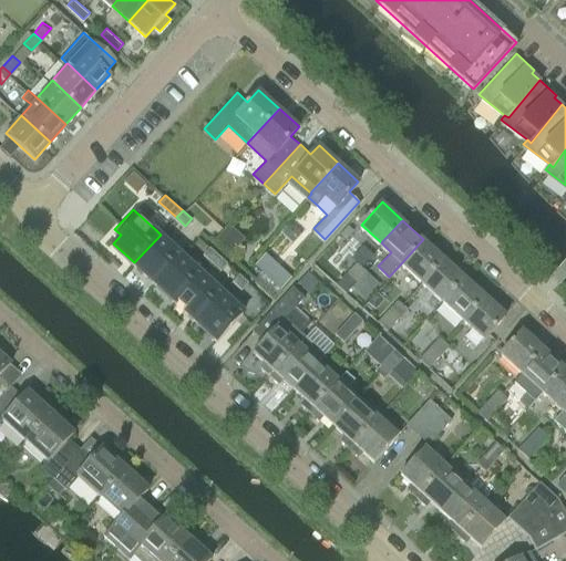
[(161,235),(134,262),(155,281),(181,253),(161,235)]
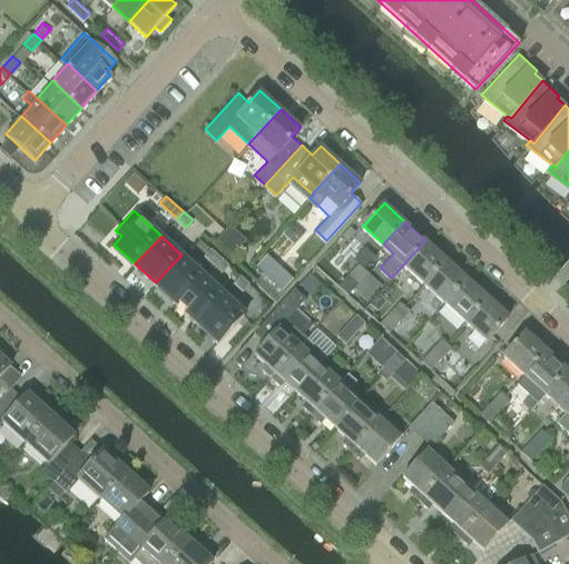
[(425,240),(404,264),(425,283),(445,258),(425,240)]
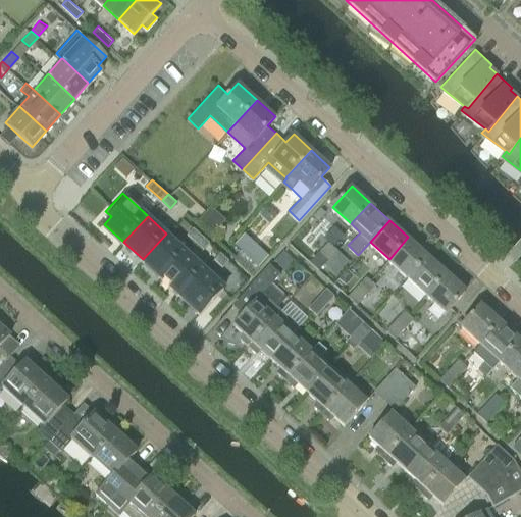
[(194,225),(188,233),(196,240),(200,236),(202,234),(194,225)]
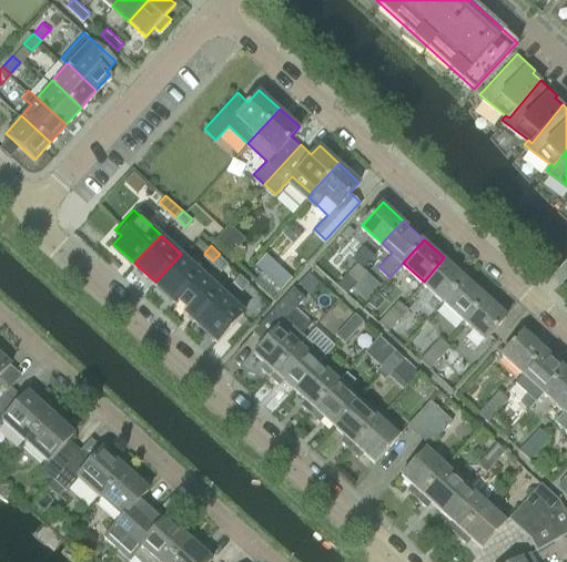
[(181,254),(155,282),(175,300),(202,273),(181,254)]
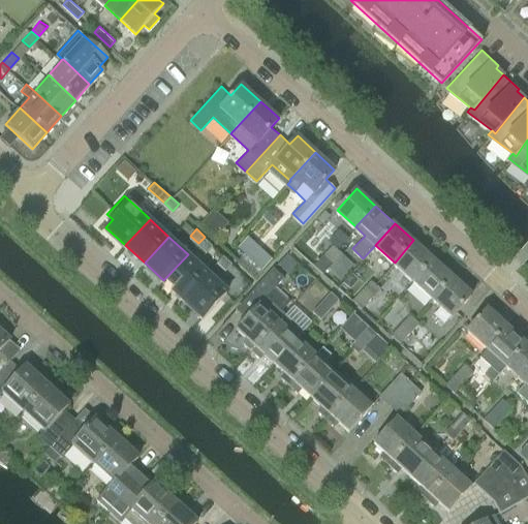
[(203,239),(198,243),(207,250),(213,244),(205,237),(203,239)]
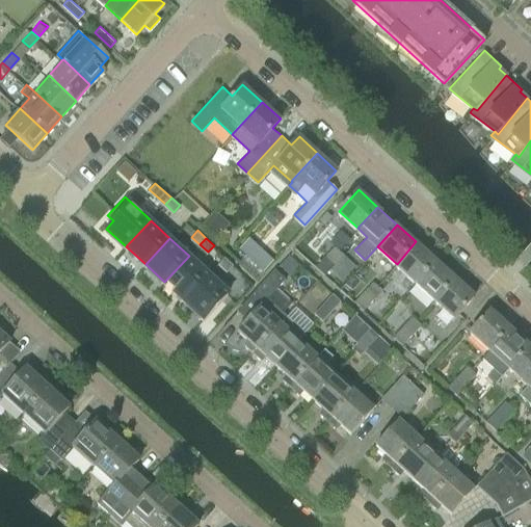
[(416,241),(397,264),(416,281),(434,259),(416,241)]
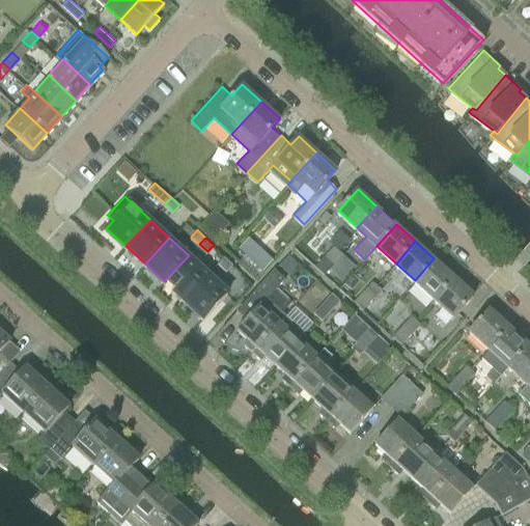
[(334,244),(325,254),(334,263),(342,252),(334,244)]
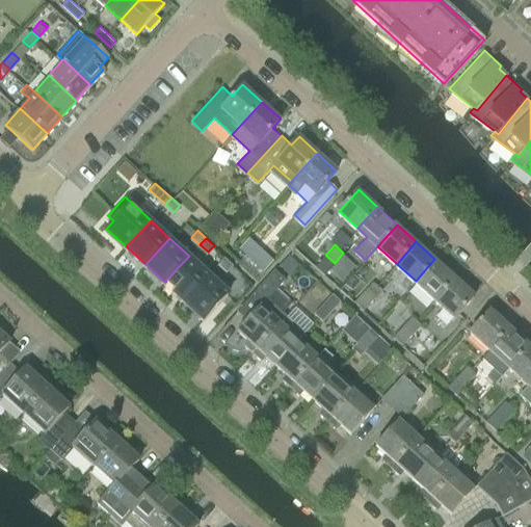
[(325,255),(316,265),(325,273),(335,263),(325,255)]
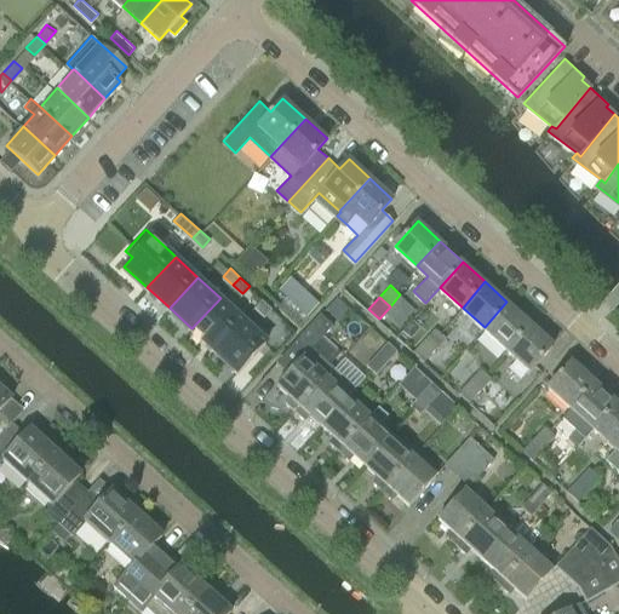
[(221,298),(191,328),(215,350),(242,319),(221,298)]
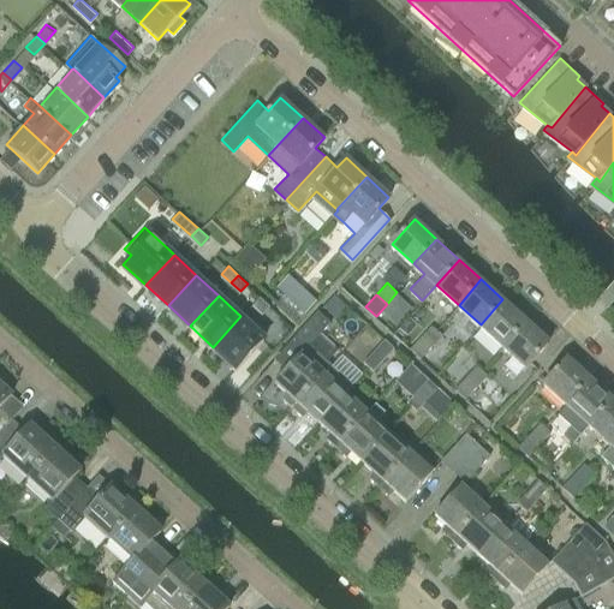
[(260,296),(252,303),(262,312),(269,304),(260,296)]
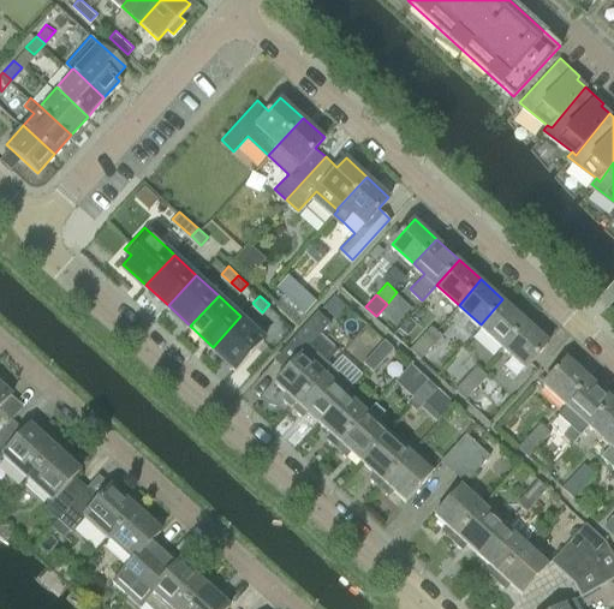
[(502,299),(481,324),(504,345),(525,320),(502,299)]
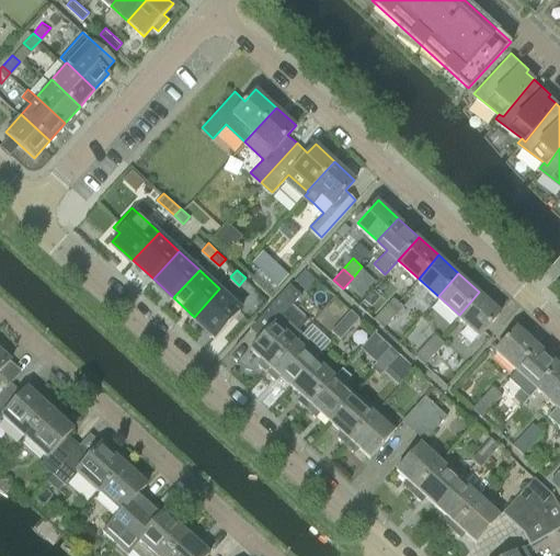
[(250,326),(260,336),(250,347),(263,359),(259,362),(266,369),(301,330),(283,314),(300,293),(289,283),(250,326)]
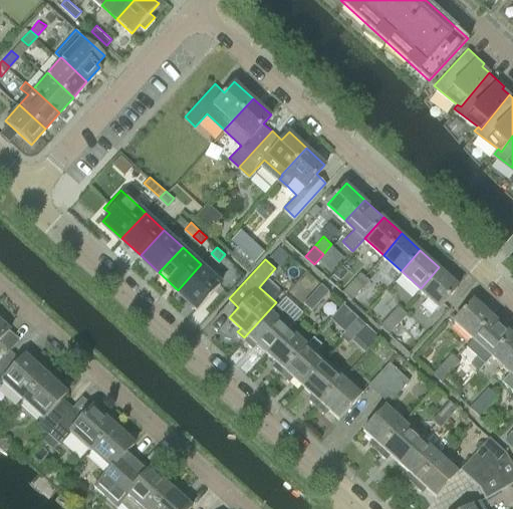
[(201,264),(178,290),(197,307),(221,282),(201,264)]
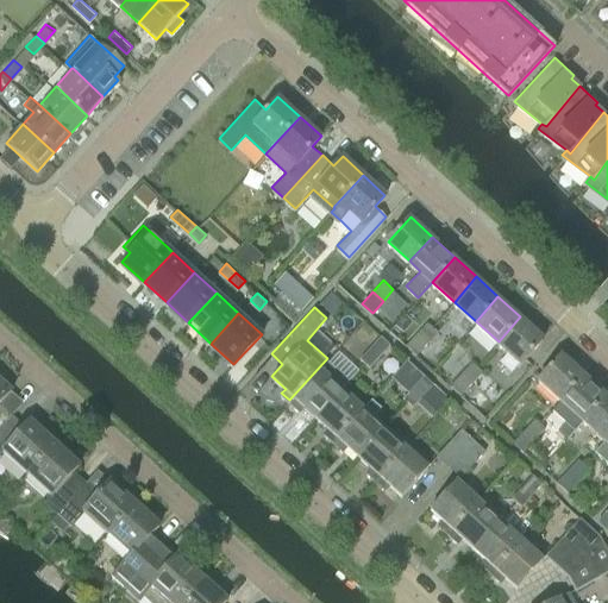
[(520,316),(499,341),(520,362),(543,338),(520,316)]
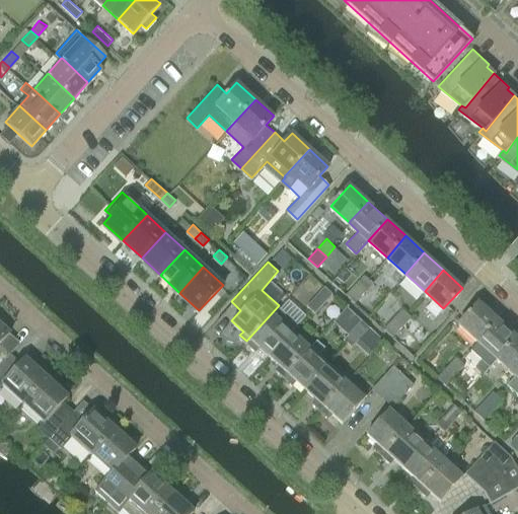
[(355,282),(346,292),(355,300),(364,290),(373,281),(364,273),(355,282)]
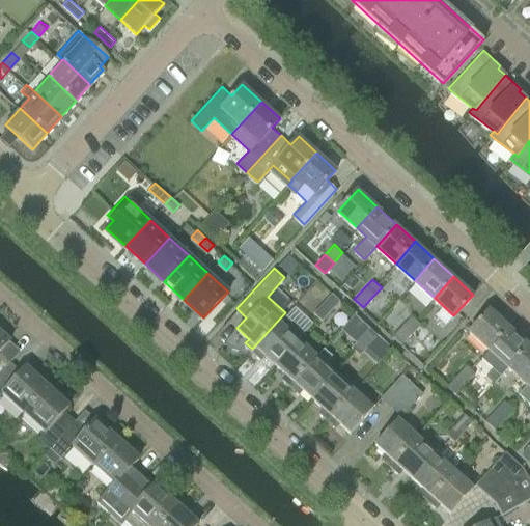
[(332,292),(323,301),(331,308),(340,299),(332,292)]
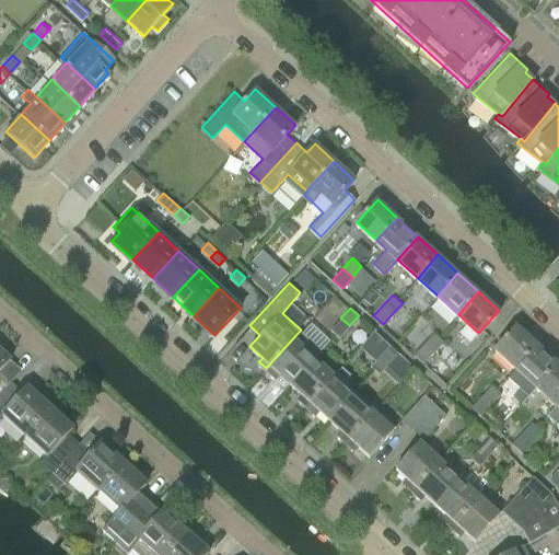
[(340,318),(332,328),(339,336),(349,325),(340,318)]
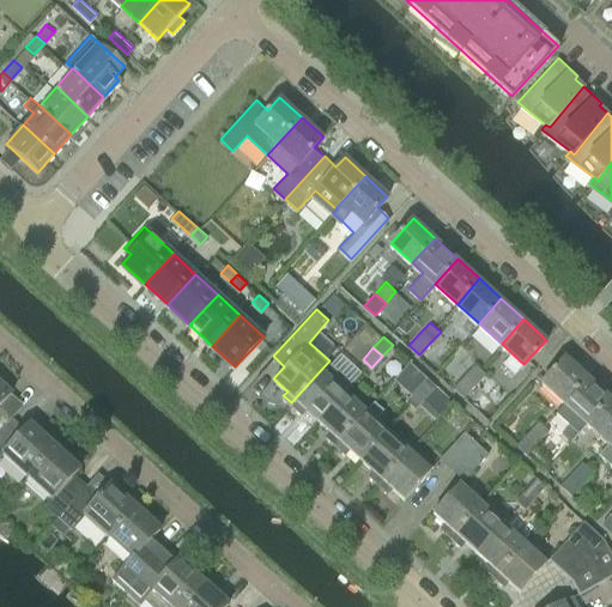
[(541,381),(564,401),(587,376),(564,356),(541,381)]
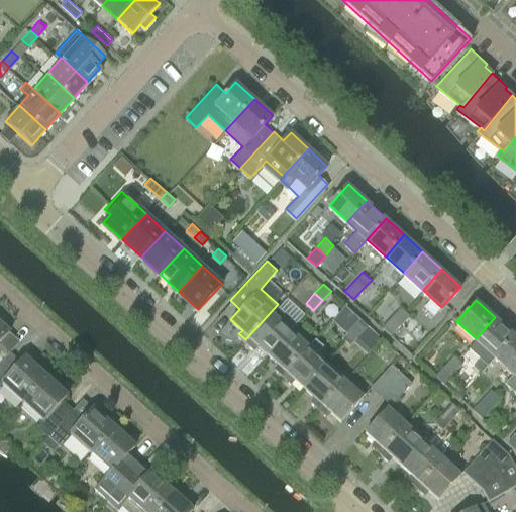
[(278,304),(245,339),(252,346),(255,342),(268,352),(290,328),(296,321),(278,304)]
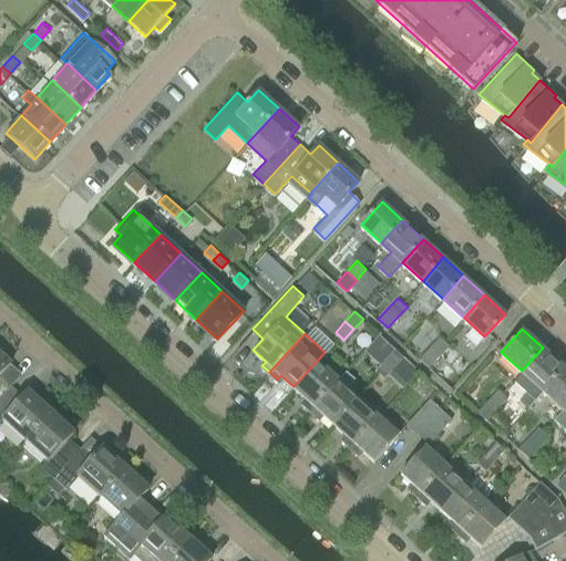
[(439,334),(429,345),(440,354),(443,351),(449,344),(439,334)]
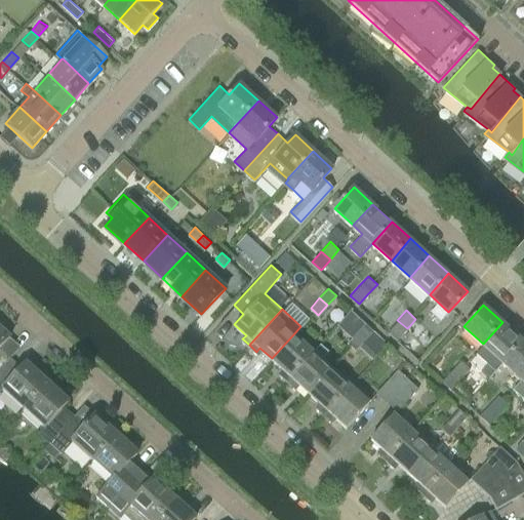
[(0,368),(11,356),(0,346),(10,335),(0,325),(0,321),(2,320),(0,318),(0,368)]
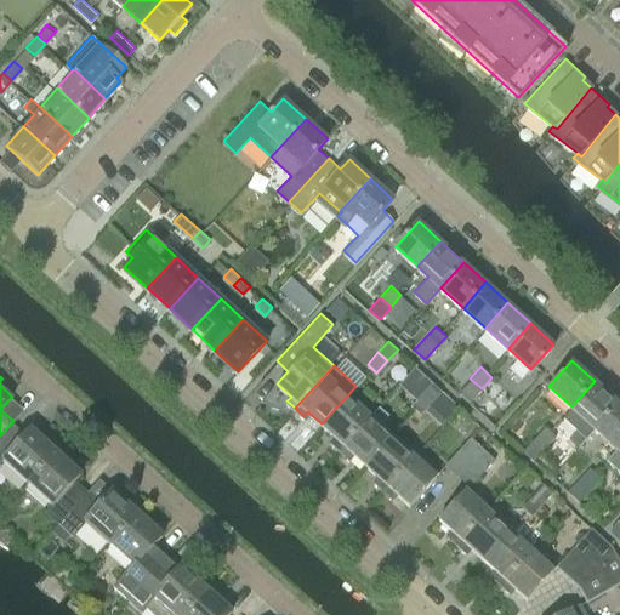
[(498,397),(485,385),(482,388),(470,379),(459,391),(482,411),(483,413),(498,397)]
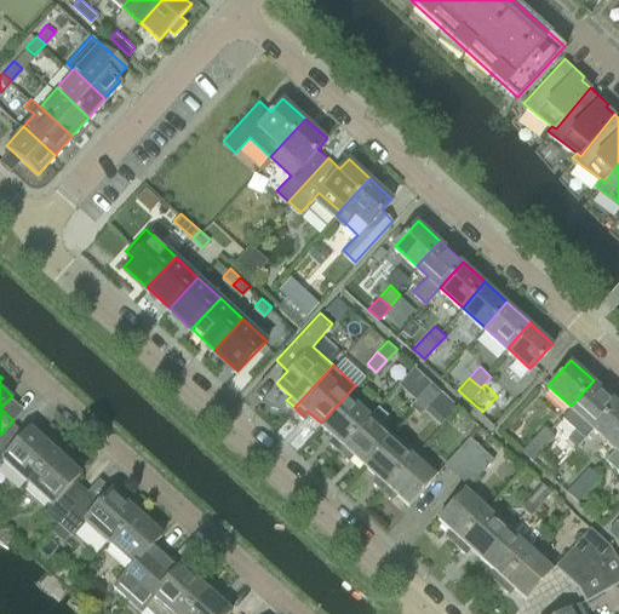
[(431,380),(422,391),(430,400),(441,389),(431,380)]
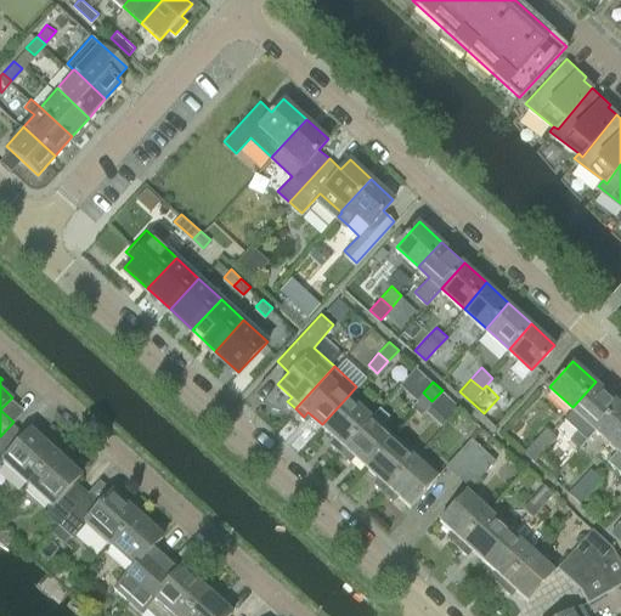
[(572,407),(564,417),(577,428),(570,436),(579,445),(594,428),(619,402),(596,382),(572,407)]
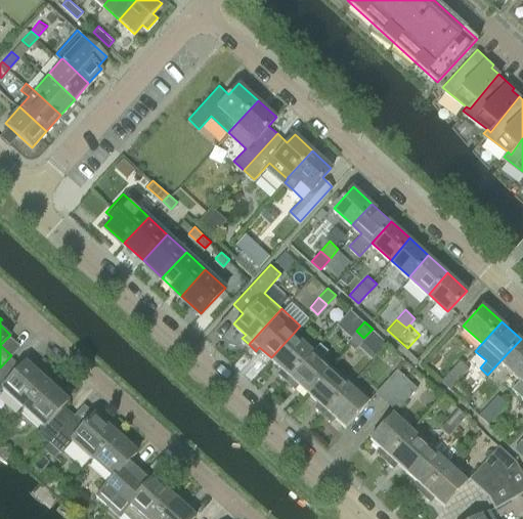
[(356,331),(347,341),(351,344),(353,346),(355,348),(363,338),(356,331)]
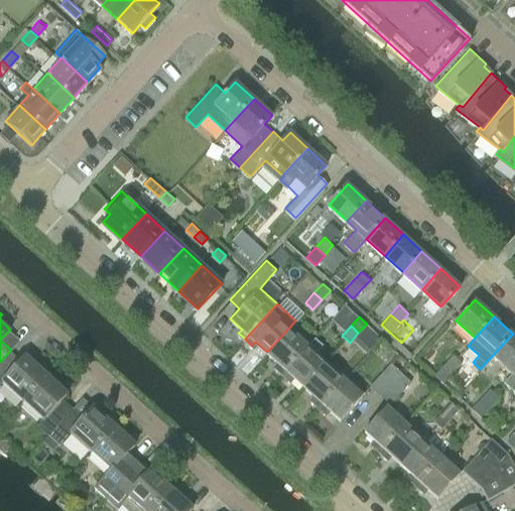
[(289,328),(267,352),(278,363),(275,366),(282,373),(307,345),(289,328)]
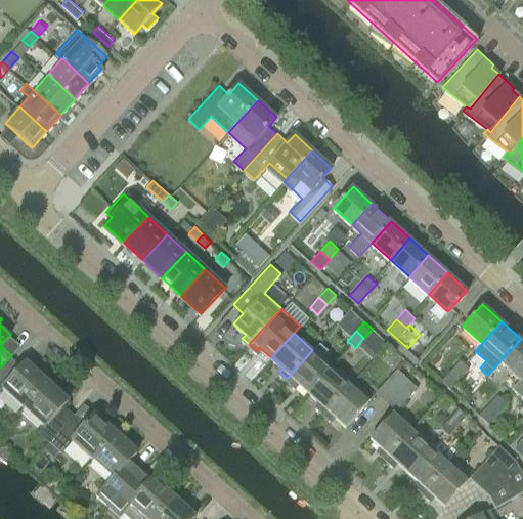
[(522,340),(521,339),(500,360),(520,378),(522,375),(522,340)]
